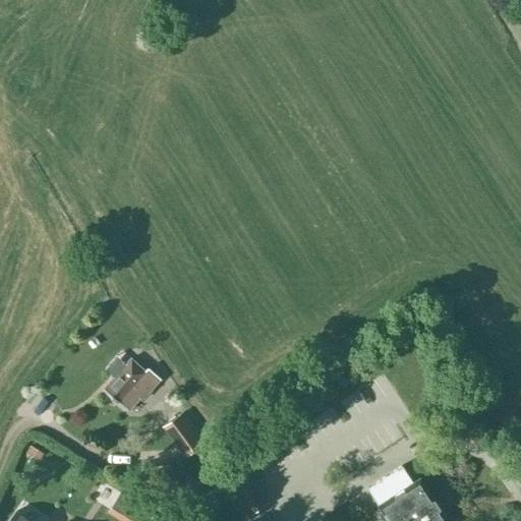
[(104,389),(118,402),(119,402),(128,409),(142,394),(145,396),(160,379),(148,367),(145,370),(131,358),(124,366),(104,389)]
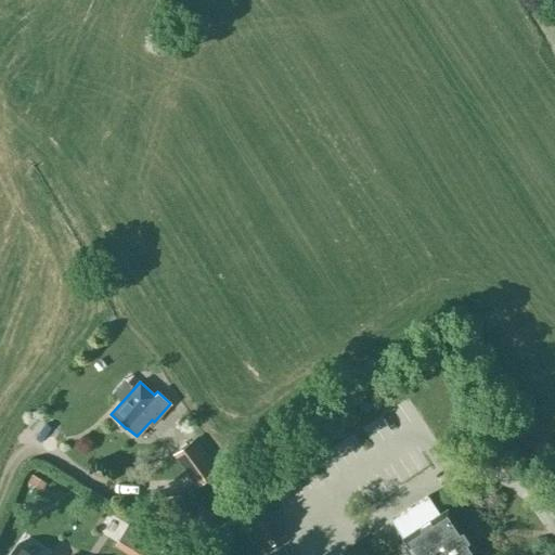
[(196,439),(173,455),(197,489),(220,473),(196,439)]
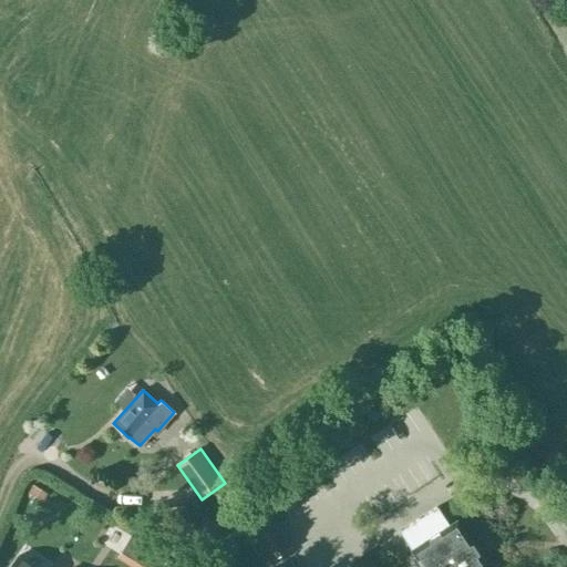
[(436,506),(400,531),(412,548),(411,549),(422,566),(487,566),(456,519),(449,525),(436,506)]
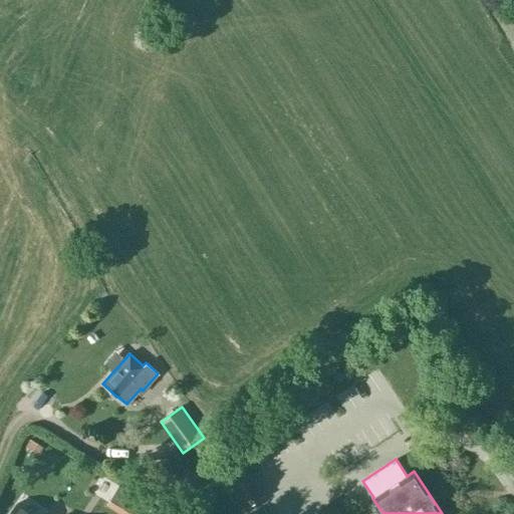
[(178,479),(188,494),(200,486),(190,471),(178,479)]
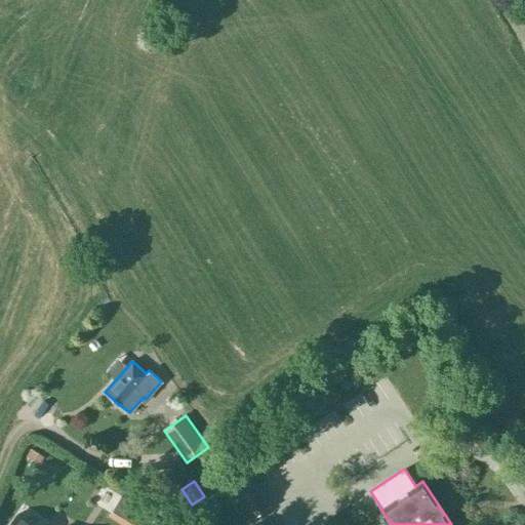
[(126,519),(135,524),(154,524),(161,515),(138,500),(126,519)]
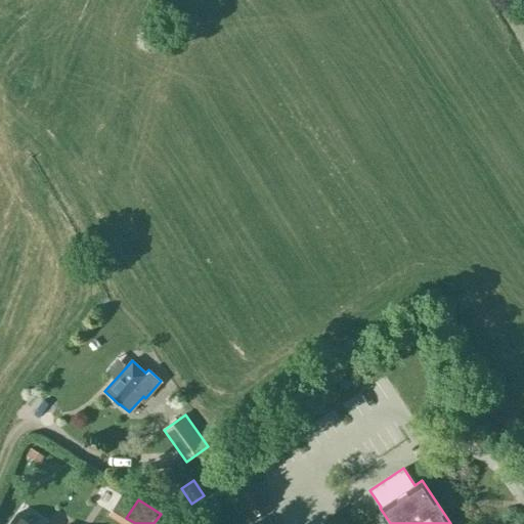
[(32,523),(16,513),(8,523),(32,523)]
